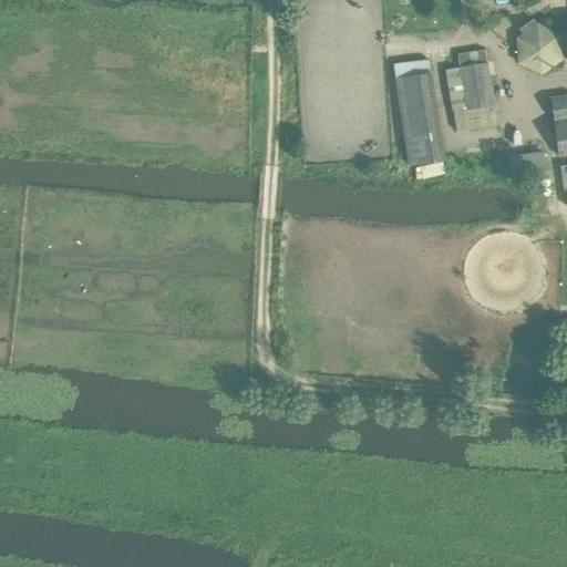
[(514,38),(516,63),(542,74),(563,59),(559,33),(536,22),(514,38)]
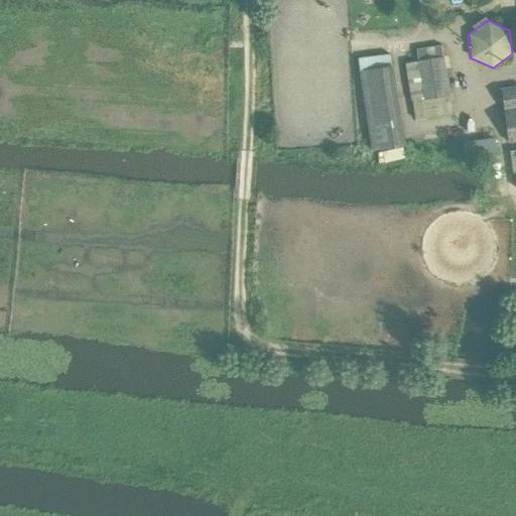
[(450,117),(447,95),(440,44),(415,48),(417,61),(404,62),(414,119),(425,117),(426,120),(450,117)]
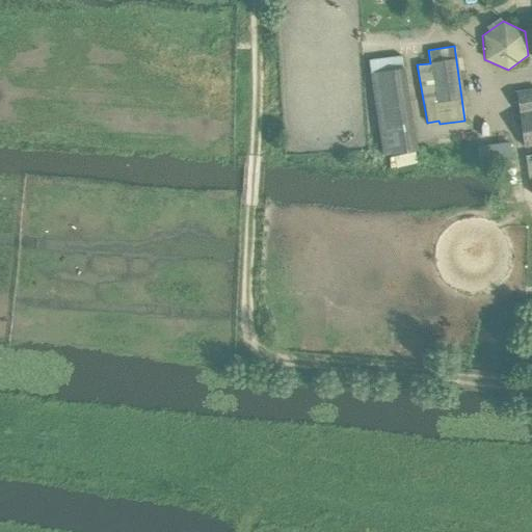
[(382,155),(416,150),(401,55),(368,60),(382,155)]
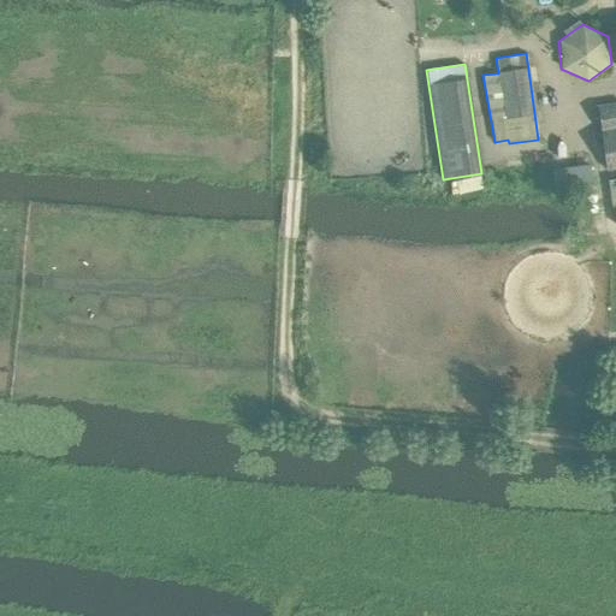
[(605,170),(615,167),(615,104),(596,107),(605,170)]
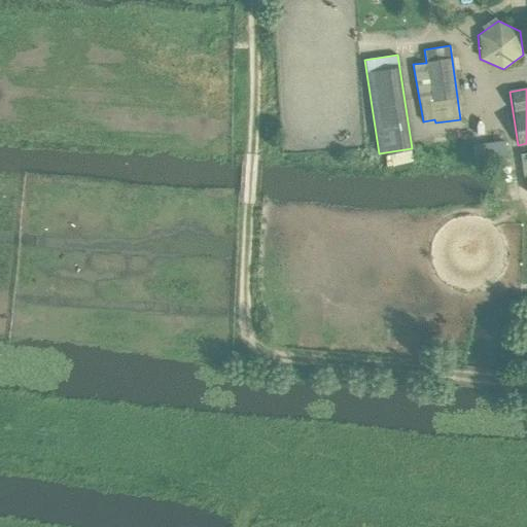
[(410,149),(383,155),(386,166),(413,161),(410,149)]
